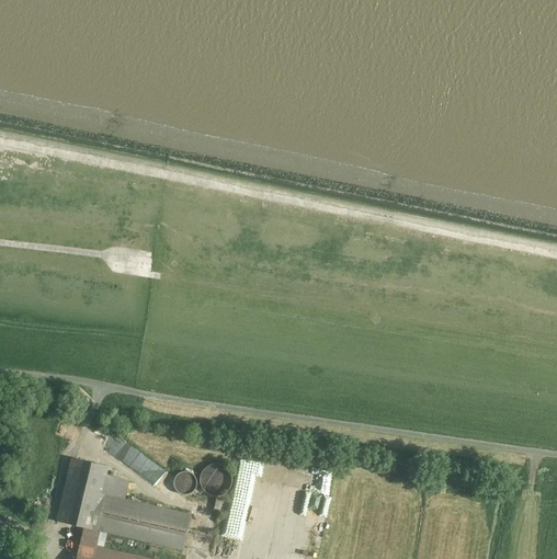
[(68,456),(54,521),(83,527),(76,558),(159,558),(102,547),(104,534),(182,550),(190,513),(123,499),(127,480),(104,475),(106,465),(68,456)]
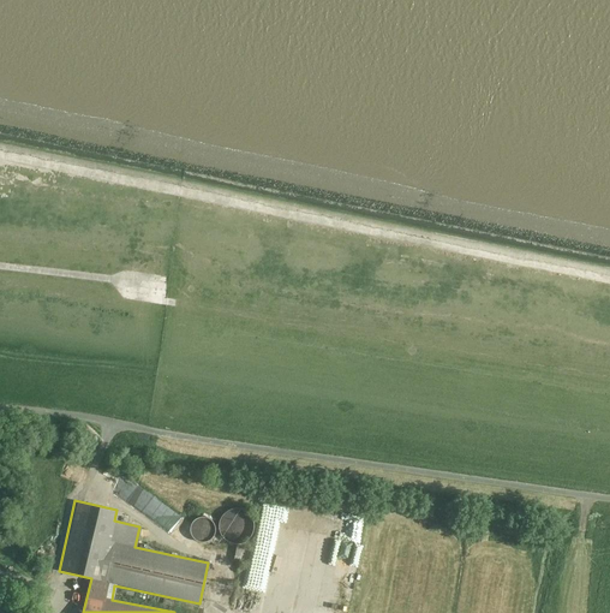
[(262,522),(276,522),(276,507),(277,507),(277,500),(262,500),(262,522)]
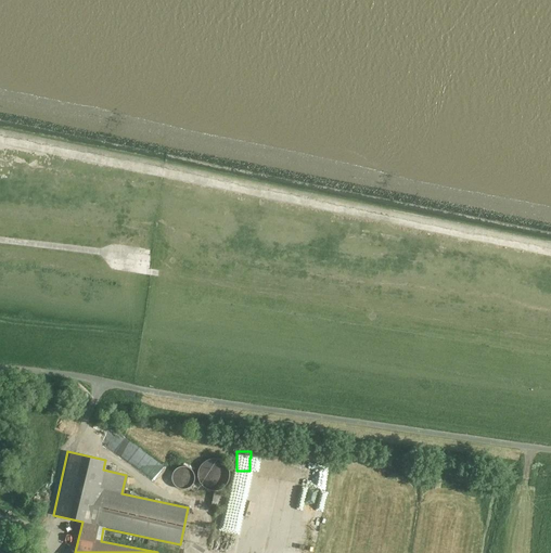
[(199,458),(197,485),(219,486),(221,459),(199,458)]
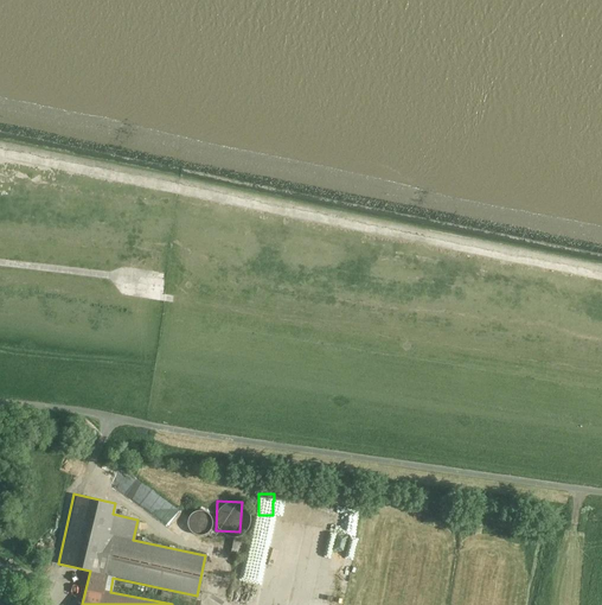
[(192,529),(204,530),(204,524),(210,524),(210,513),(192,513),(192,529)]
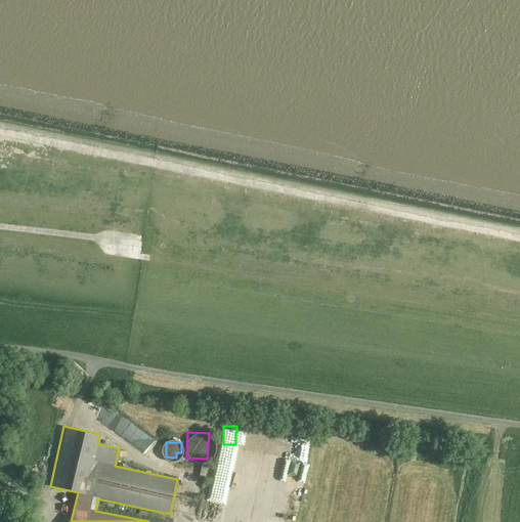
[(34,467),(24,464),(22,473),(17,472),(15,480),(30,484),(34,467)]
